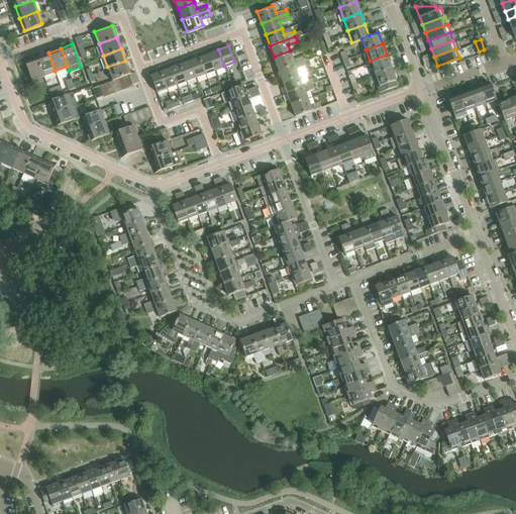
[(208,53),(214,69),(224,66),(218,49),(208,53)]
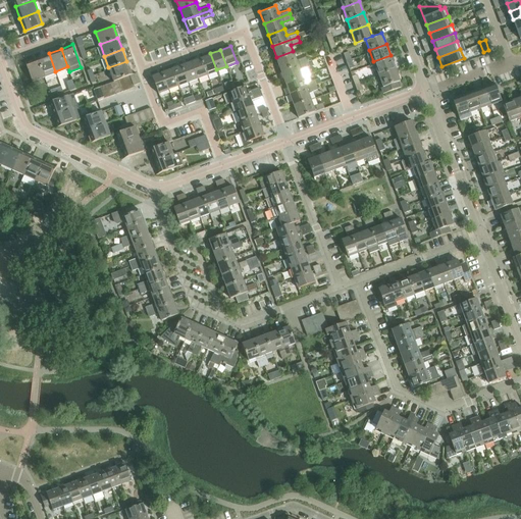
[(280,69),(307,59),(305,55),(295,58),(293,51),(276,57),(280,69)]
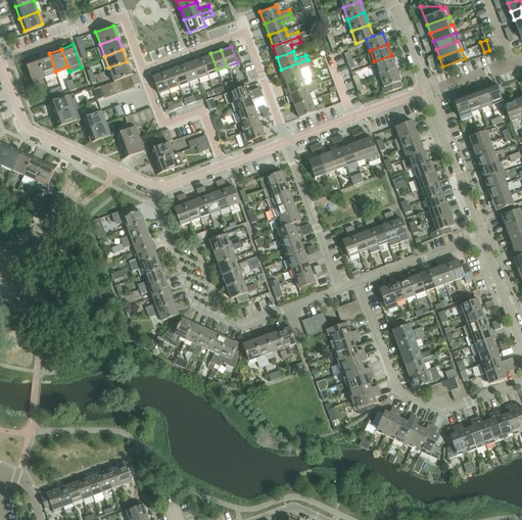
[(38,57),(44,76),(55,72),(49,53),(38,57)]
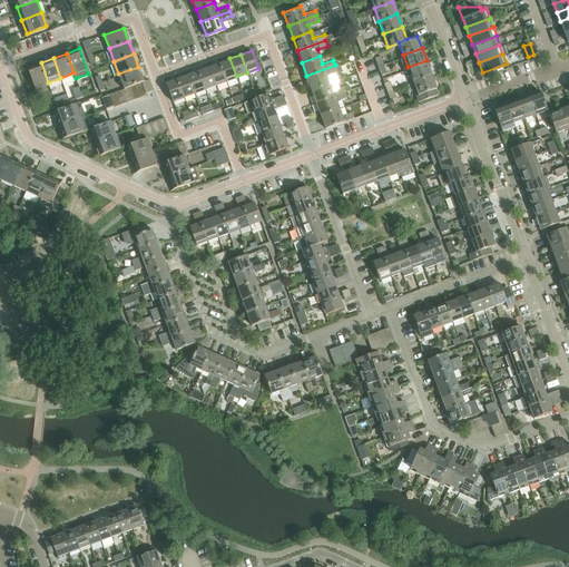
[(229,58),(219,62),(226,80),(236,76),(229,58)]
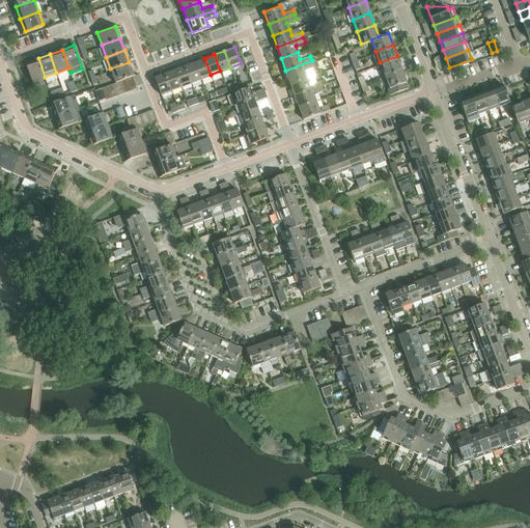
[(384,74),(401,67),(397,56),(380,62),(384,74)]
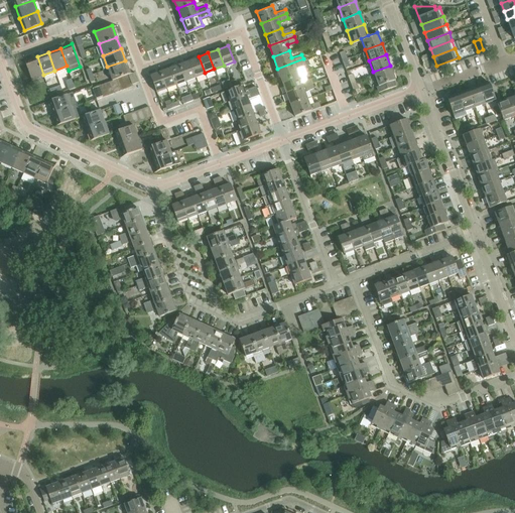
[(43,75),(37,56),(25,61),(31,79),(43,75)]
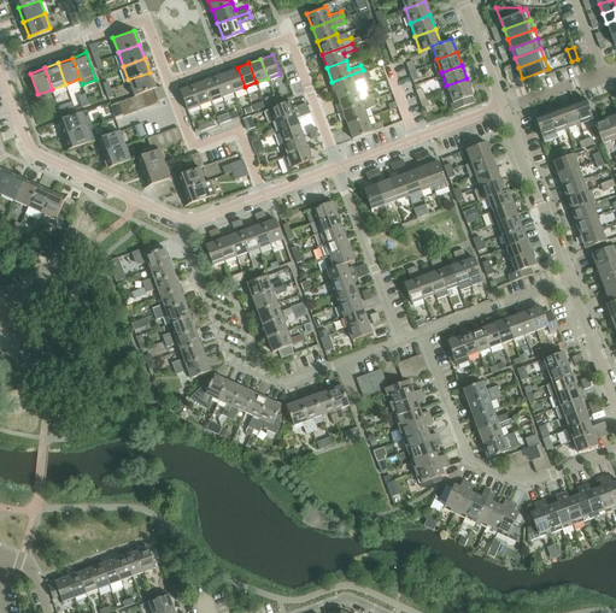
[(226,71),(233,90),(245,87),(238,68),(226,71)]
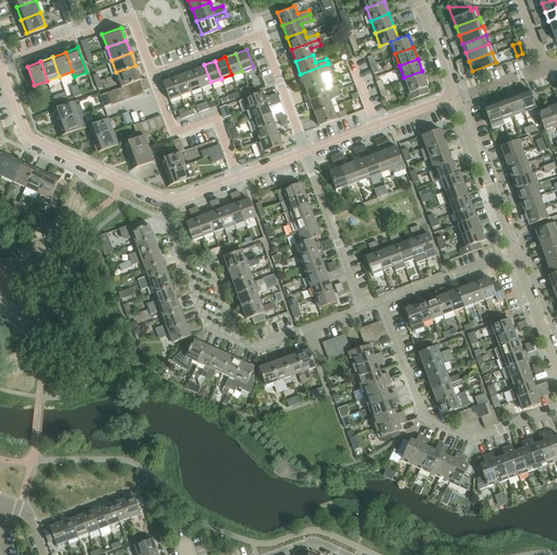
[(300,74),(304,86),(322,80),(319,73),(330,69),(328,63),(300,74)]
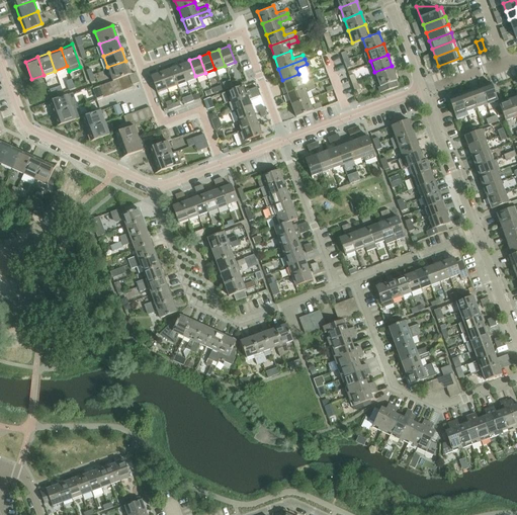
[(189,60),(180,64),(186,80),(195,76),(189,60)]
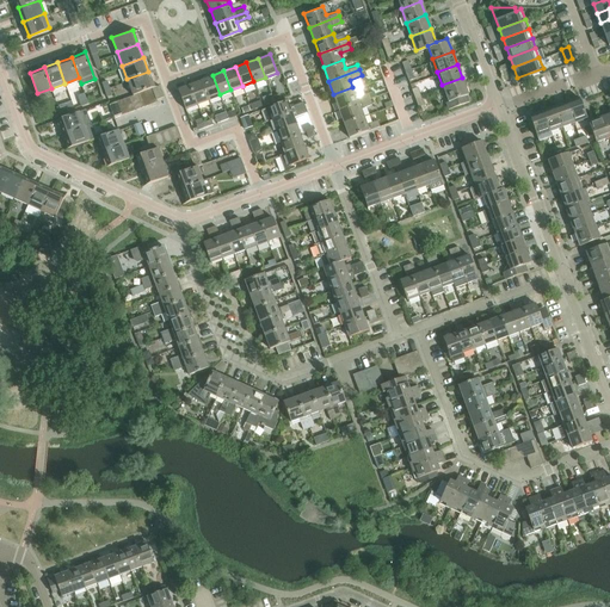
[(152,86),(153,86),(148,72),(127,79),(133,93),(137,92),(143,90),(152,86)]
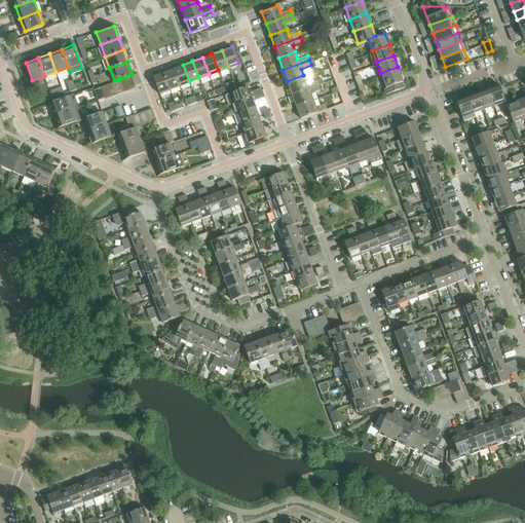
[(173,68),(179,84),(189,81),(183,65),(173,68)]
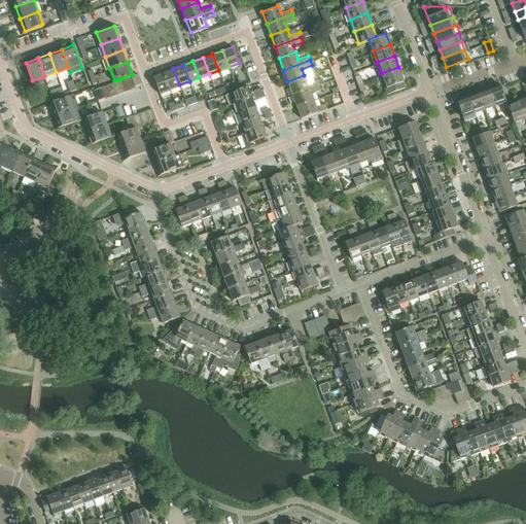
[(398,67),(381,73),(386,86),(384,88),(386,93),(405,86),(402,80),(398,67)]
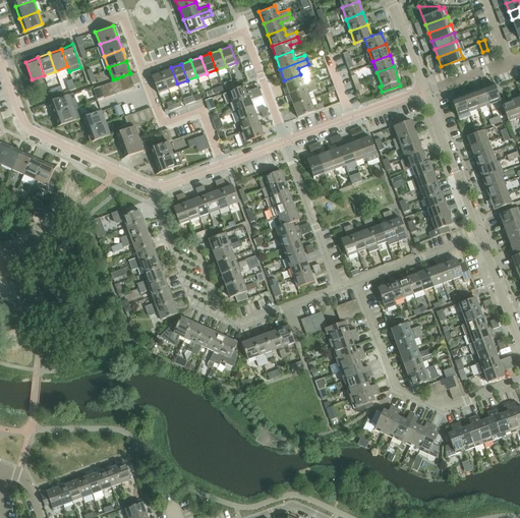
[(171,67),(162,71),(168,88),(177,83),(171,67)]
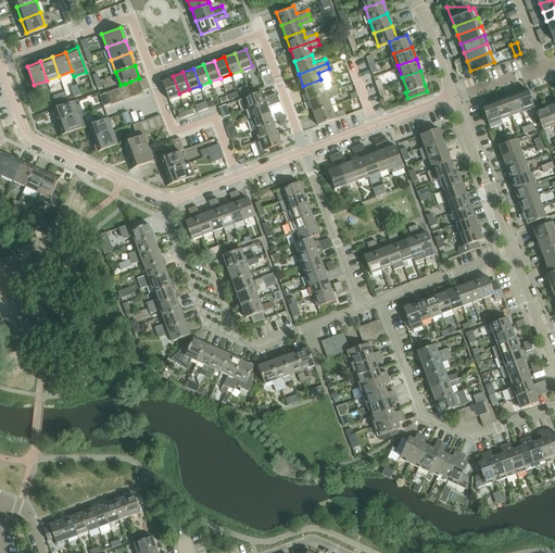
[(144,76),(139,78),(138,78),(141,89),(149,87),(144,76)]
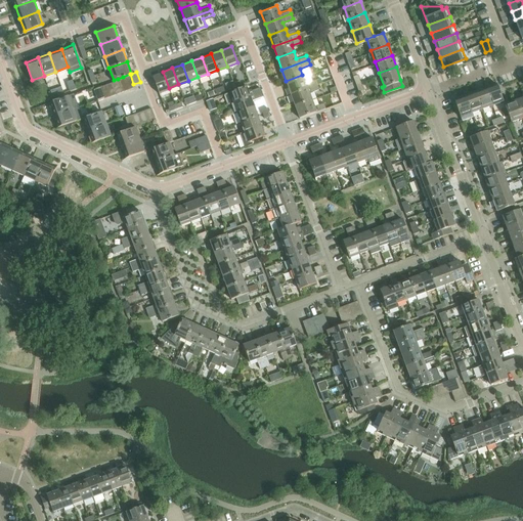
[(158,92),(169,88),(163,72),(151,76),(158,92)]
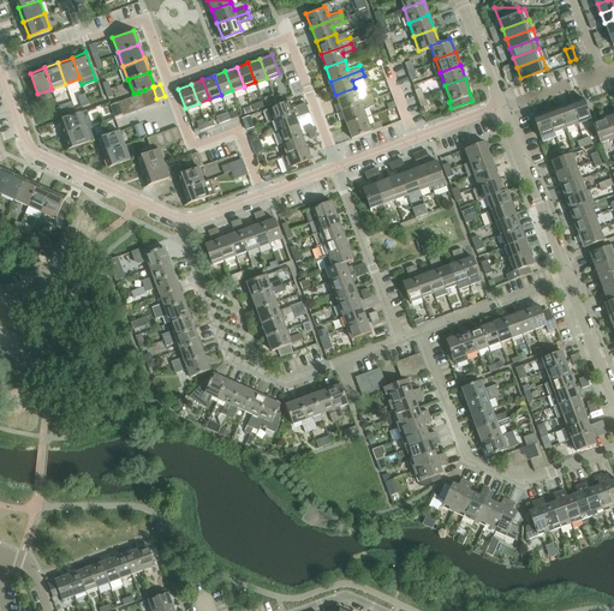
[(158,101),(156,99),(153,87),(144,90),(150,103),(158,101)]
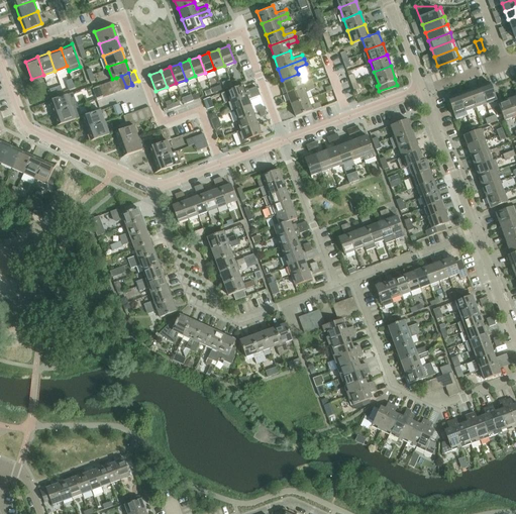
[(286,91),(312,82),(310,77),(301,80),(298,74),(282,80),(286,91)]
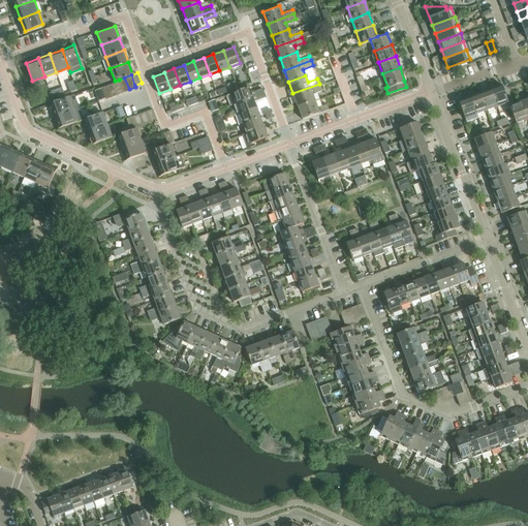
[(124,78),(119,80),(123,91),(129,89),(124,78)]
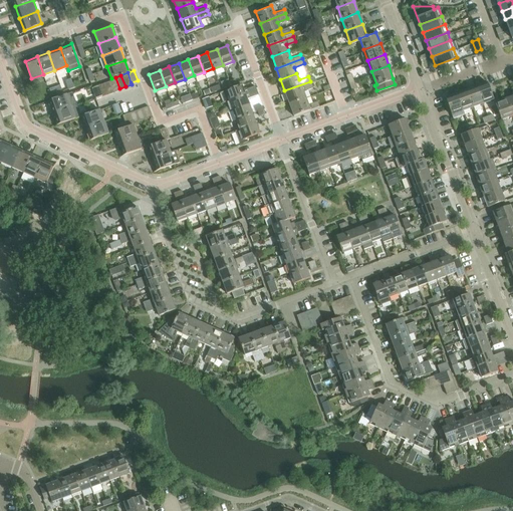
[(113,90),(119,88),(115,77),(111,78),(109,79),(113,90)]
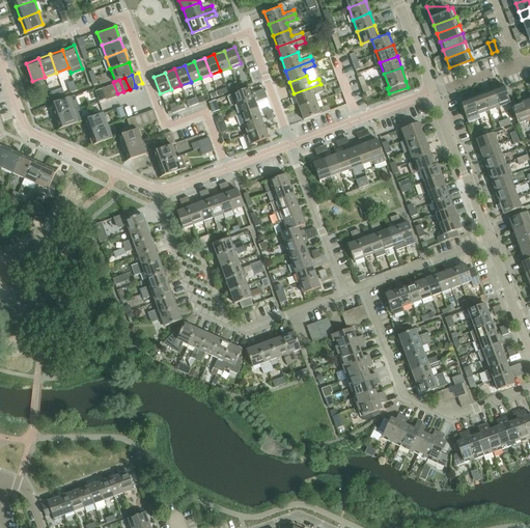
[(111,95),(117,93),(113,82),(107,84),(111,95)]
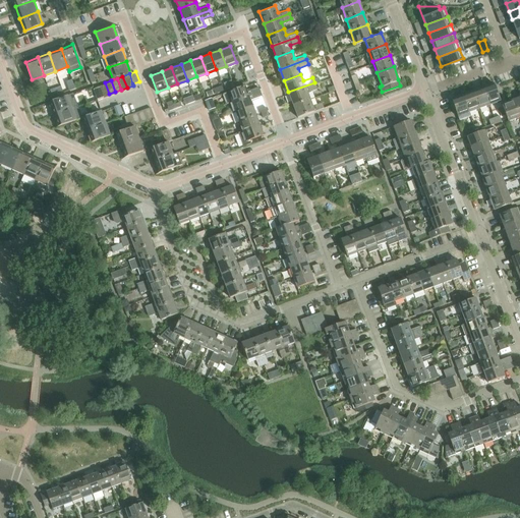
[(494,81),(482,85),(488,103),(500,99),(494,81)]
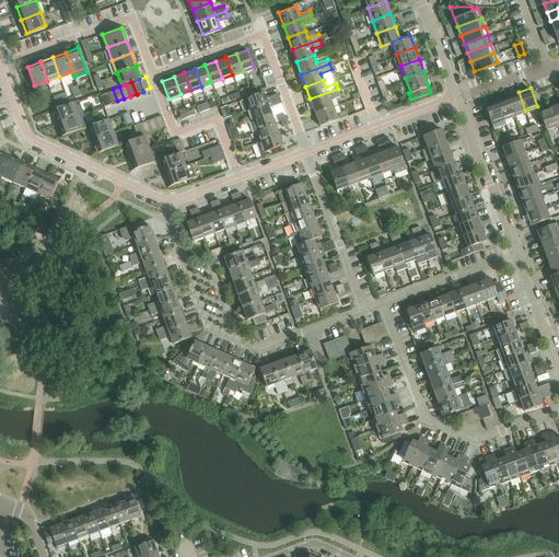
[(113,89),(106,91),(111,104),(117,101),(113,89)]
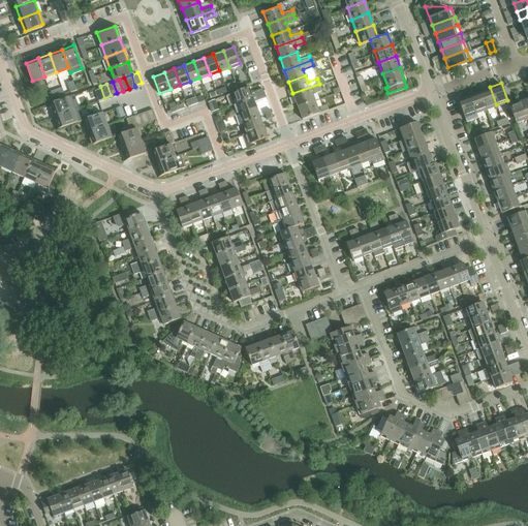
[(292,93),(297,105),(314,98),(311,92),(321,89),(319,84),(292,93)]
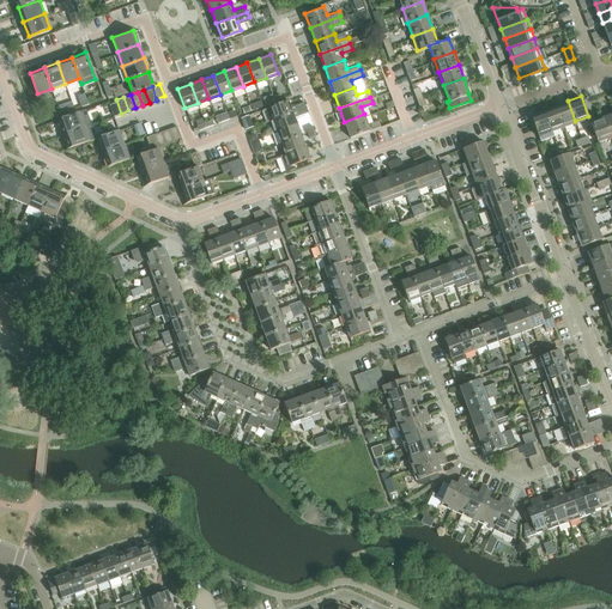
[(266,120),(272,117),(291,110),(288,98),(261,108),(266,120)]
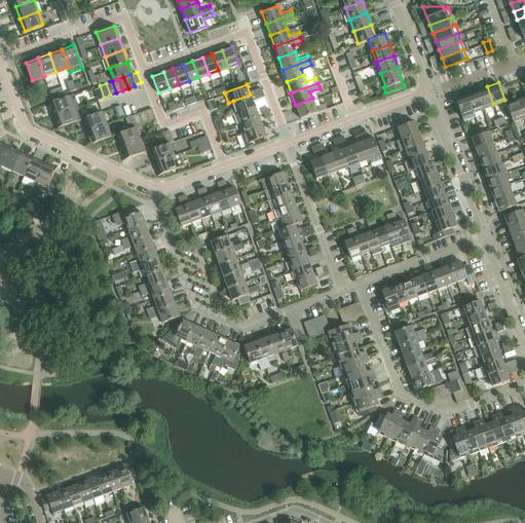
[(98,100),(104,98),(100,85),(92,88),(98,100)]
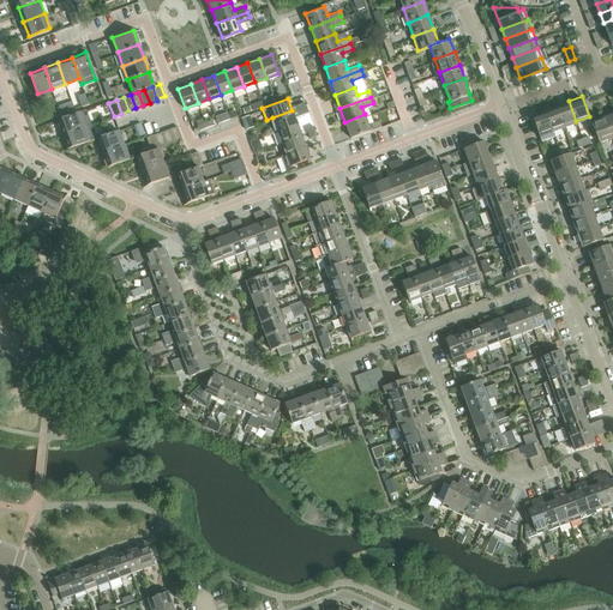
[(556,106),(564,126),(576,121),(569,101),(556,106)]
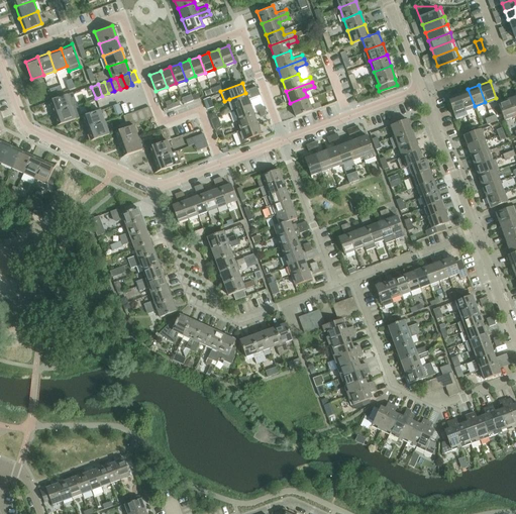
[(468,89),(457,92),(465,110),(475,106),(468,89)]
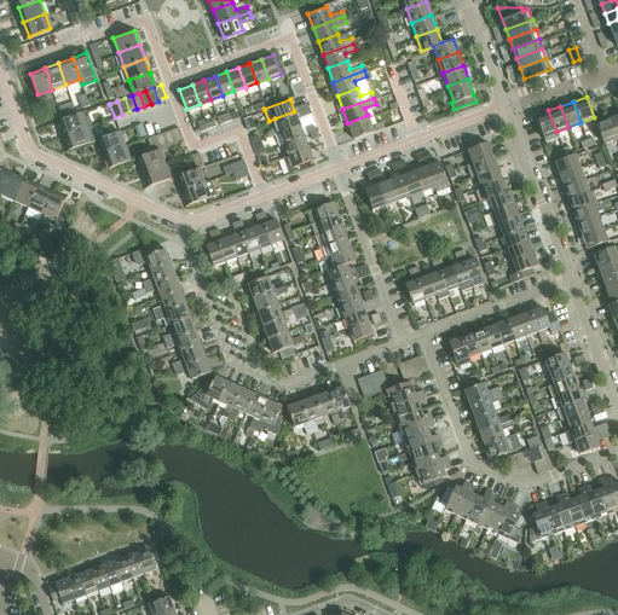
[(558,135),(556,132),(548,110),(536,115),(544,140),(558,135)]
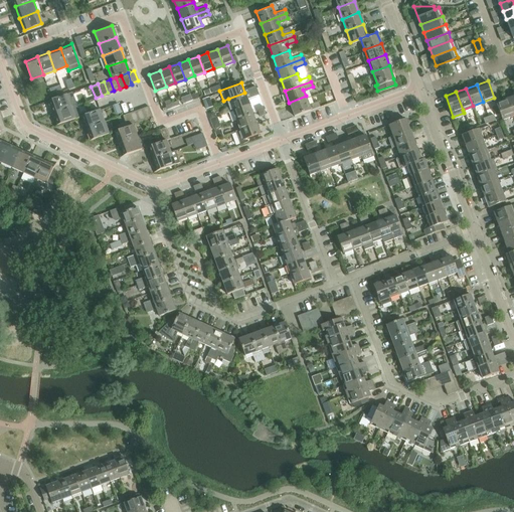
[(53,111),(70,105),(66,93),(48,99),(53,111)]
